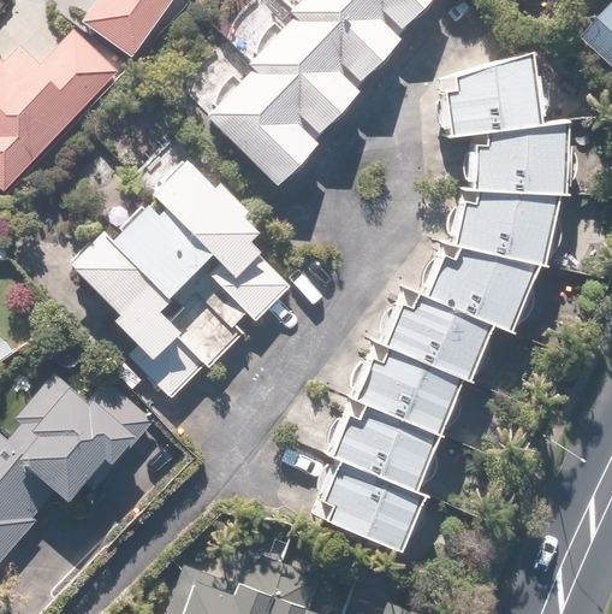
[(96,0),(79,24),(131,63),(176,0),(96,0)]
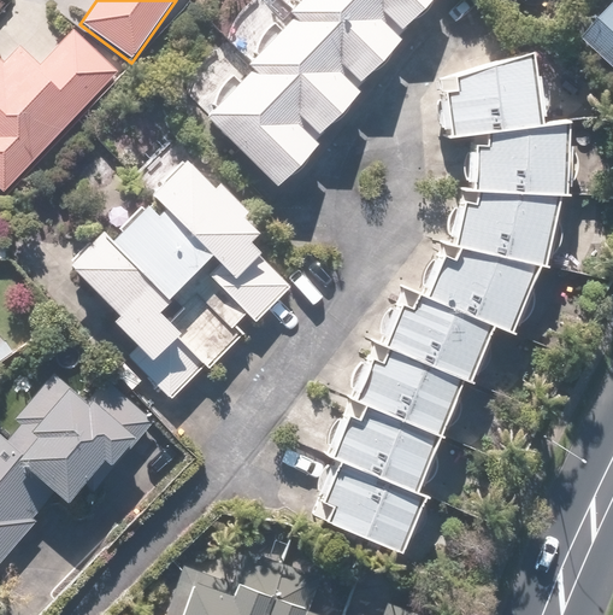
[(363,97),(357,91),(264,0),(251,0),(214,37),(318,140),(363,97)]
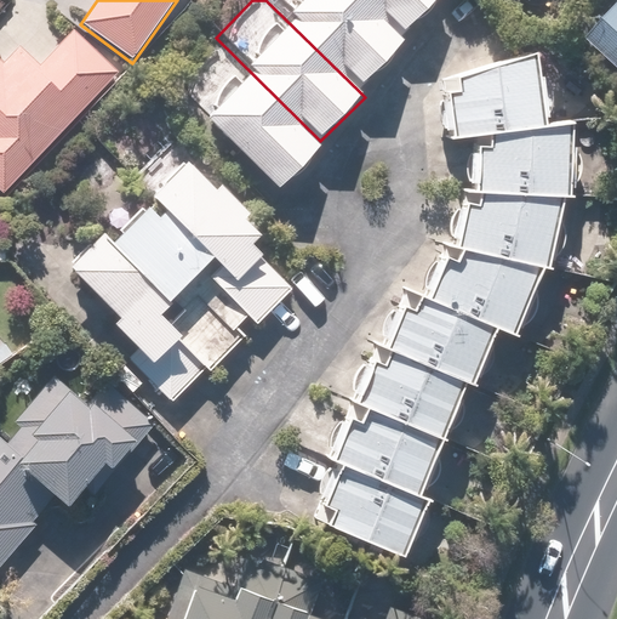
[(410,39),(404,34),(369,0),(266,0),(359,91),(410,39)]
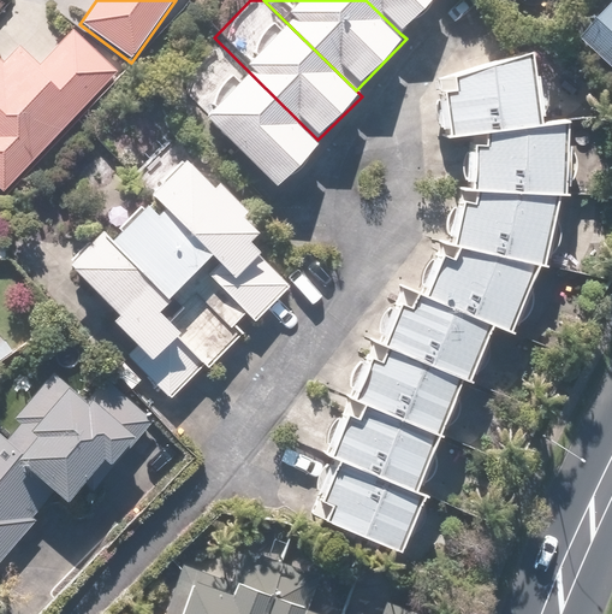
[(366,0),(400,34),(433,0),(366,0)]
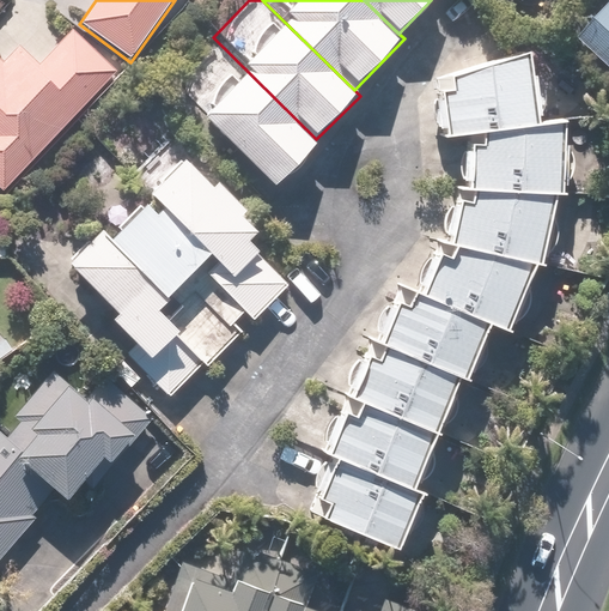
[(608,12),(585,37),(608,59),(608,12)]
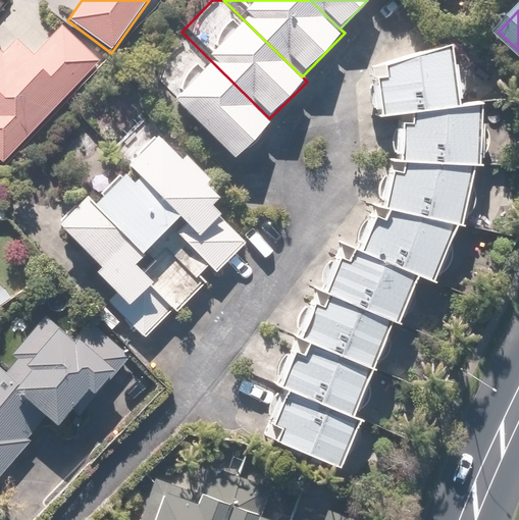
[(11,38),(0,49),(0,160),(1,161),(98,62),(62,27),(32,58),(11,38)]
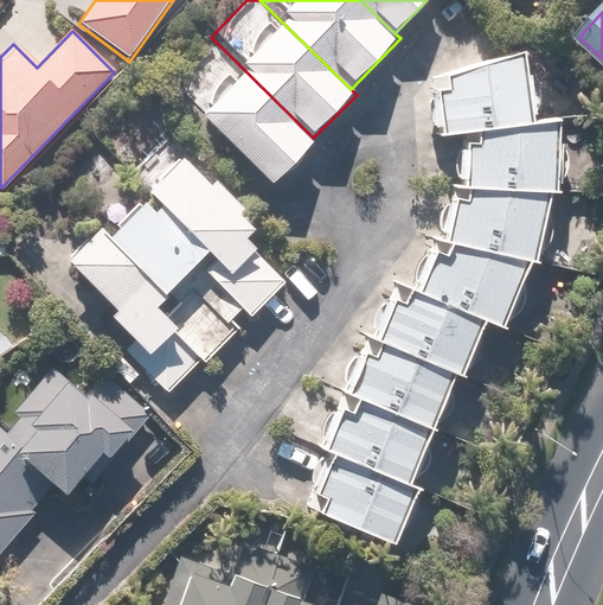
[(316,141),(313,138),(211,37),(168,80),(275,183),(316,141)]
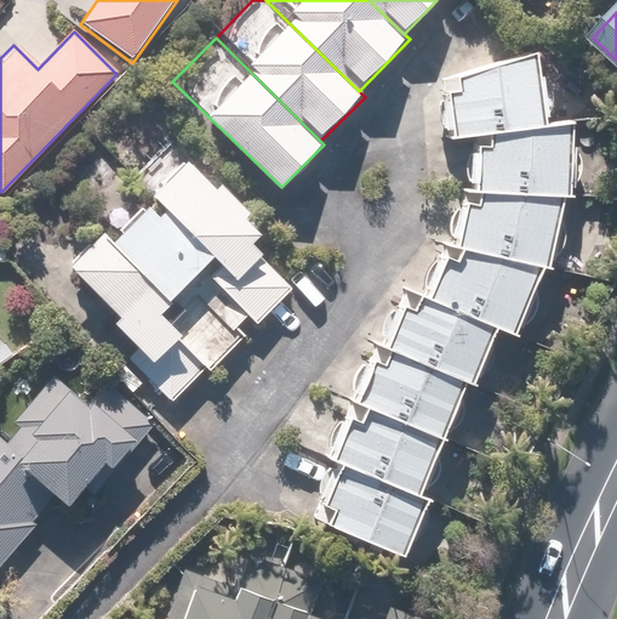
[(452,135),(493,134),(546,128),(537,55),(462,77),(462,94),(450,95),(452,135)]
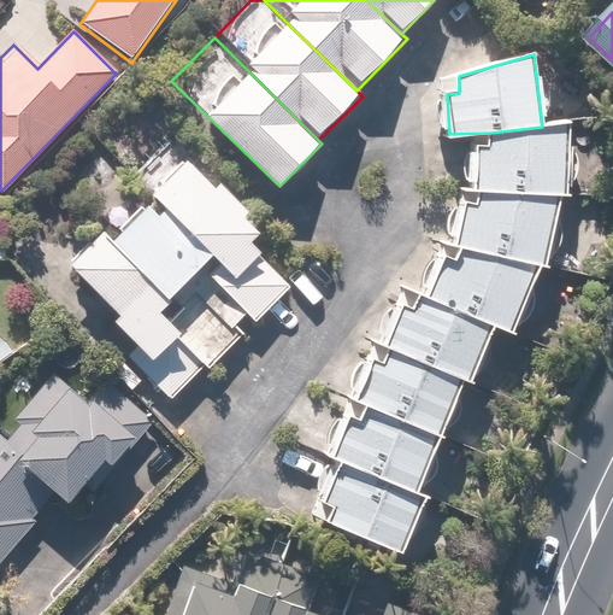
[(572,123),(542,127),(490,133),(490,146),(475,146),(472,194),(481,194),(563,198),(570,199),(572,123)]
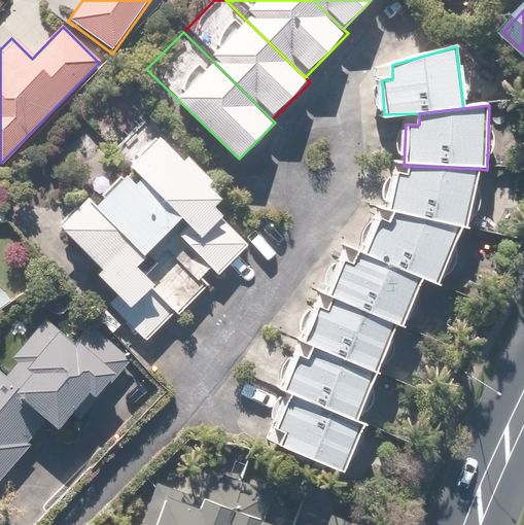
[(93,195),(61,224),(99,267),(94,272),(119,300),(111,308),(145,344),(207,286),(200,279),(211,270),(216,276),(248,246),(215,211),(225,202),(210,185),(212,183),(149,115),(114,148),(133,167),(113,185),(93,164),(77,178),(93,195)]
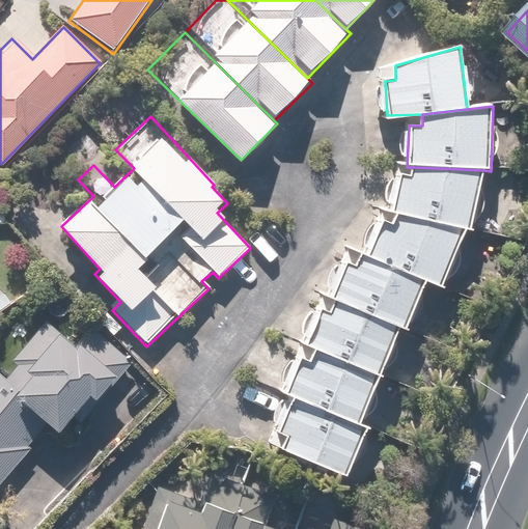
[(474,232),(484,170),(414,167),(413,175),(401,172),(391,211),(397,213),(464,231),(474,232)]
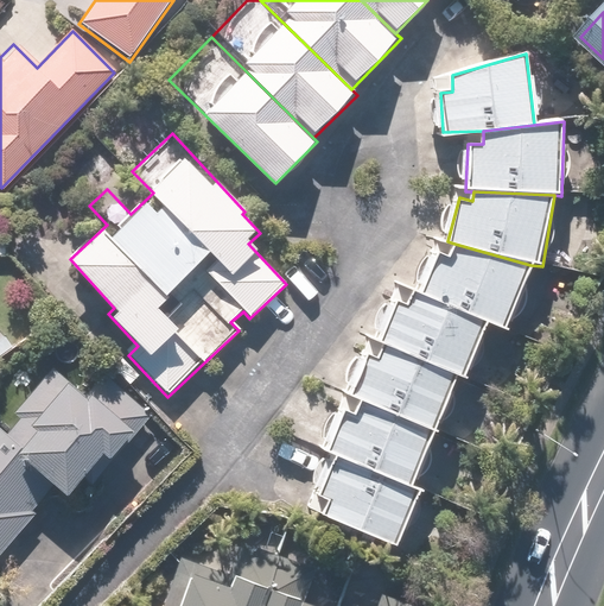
[(508,327),(531,265),(455,244),(452,256),(434,251),(423,295),(487,319),(508,327)]
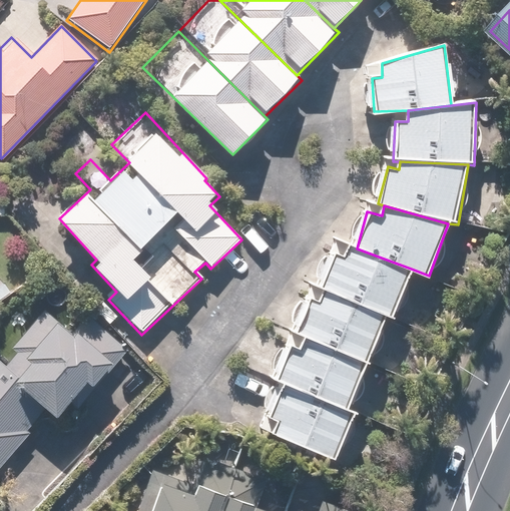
[(392,317),(411,269),(357,248),(340,241),(321,290),(386,315),(392,317)]
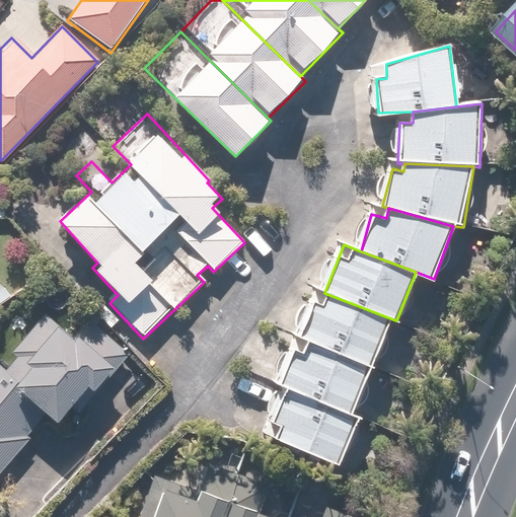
[(18,361),(7,373),(49,413),(59,422),(91,386),(95,390),(129,354),(61,293),(8,352),(18,361)]
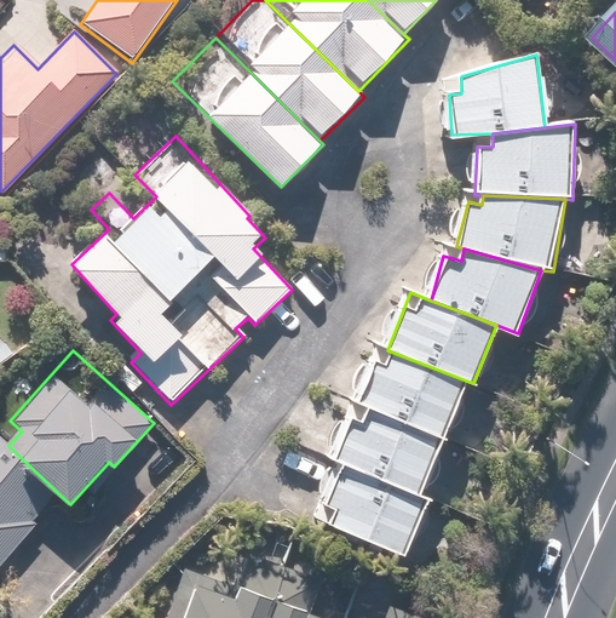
[(444,438),(466,381),(387,350),(381,367),(370,362),(355,404),(366,408),(444,438)]
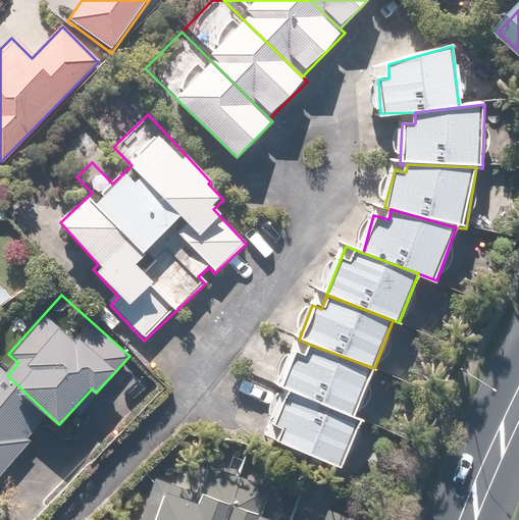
[(355,417),(374,368),(308,344),(305,352),(295,349),(279,387),(289,392),(355,417)]
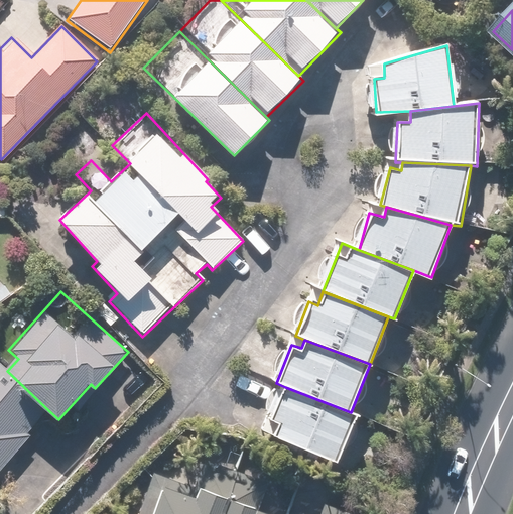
[(25,435),(48,410),(7,371),(0,365),(0,469),(28,438),(25,435)]
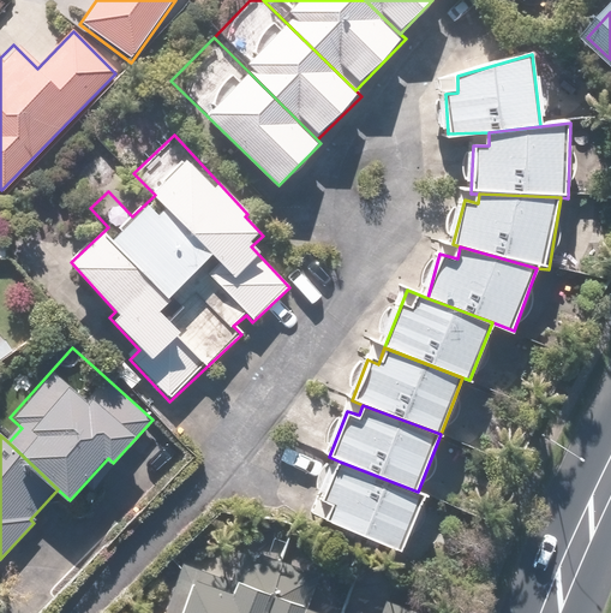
[(426,494),(418,492),(340,462),(324,501),(335,505),(327,524),(403,553),(426,494)]
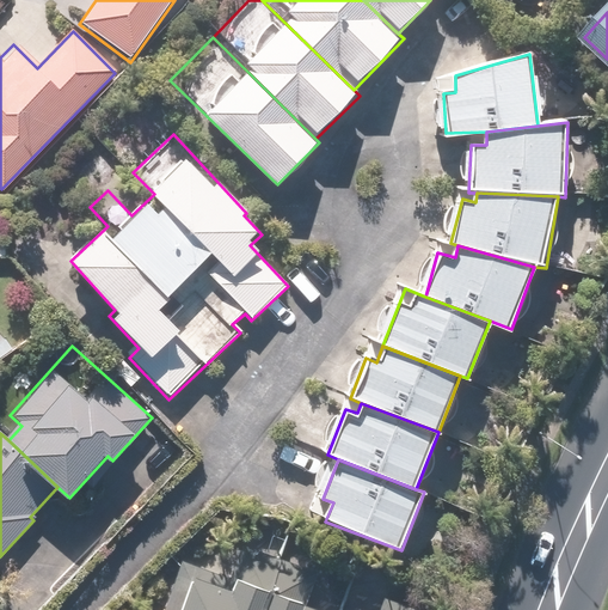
[(317,569),(283,557),(244,543),(227,587),(190,573),(177,609),(416,609),(367,592),(360,609),(326,609),(311,609),(302,607),(317,569)]
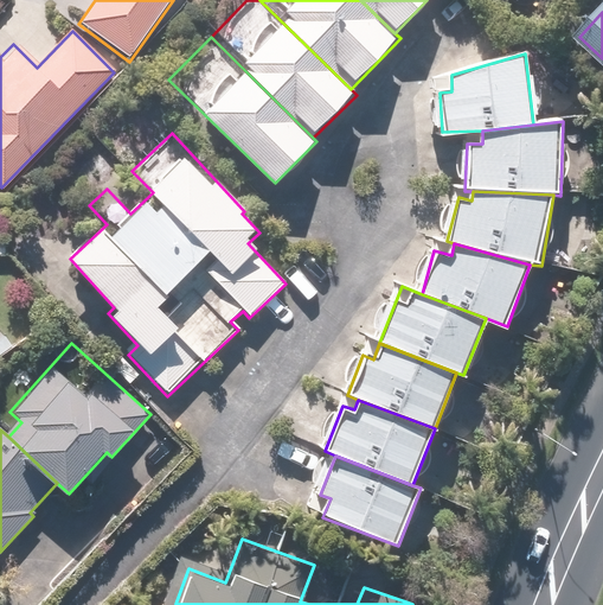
All buildings are outlined.
